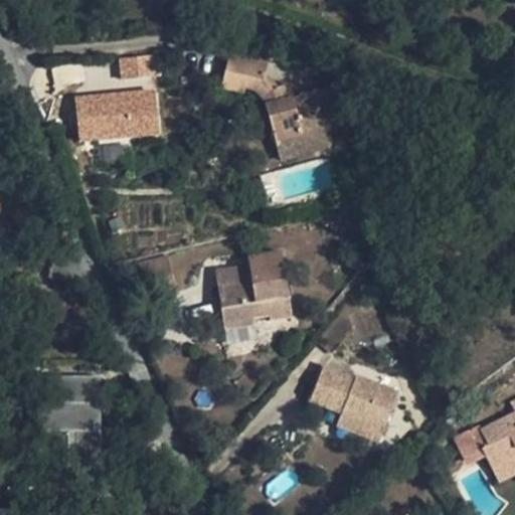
[(160,74),(158,53),(118,57),(120,78),(160,74)]
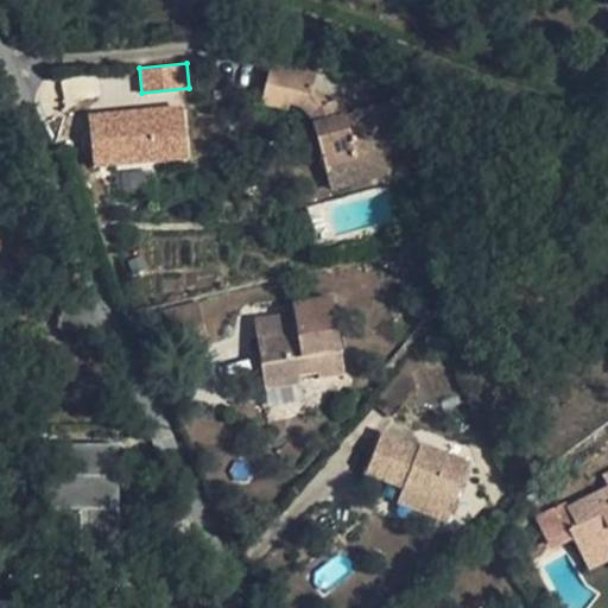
[(391,172),(384,135),(381,127),(377,128),(374,113),(367,114),(366,108),(354,109),(354,114),(344,115),(341,100),(328,103),(314,89),(316,76),(271,65),(263,103),(289,111),(291,105),(299,107),(311,118),(330,189),(391,172)]
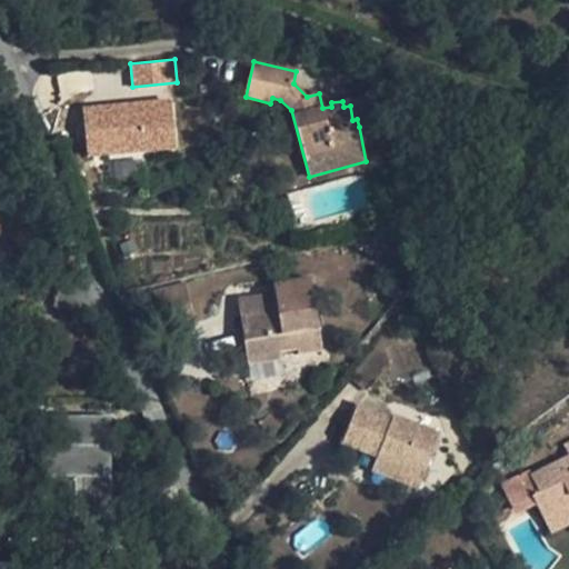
[(355,102),(357,119),(359,127),(376,122),(371,96),(361,98),(361,101),(355,102)]
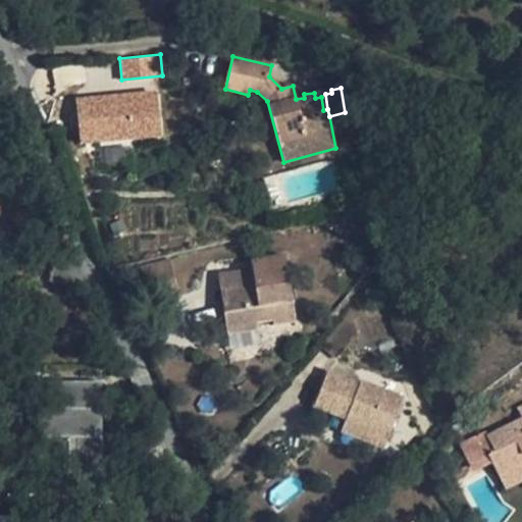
[(162,137),(159,89),(75,95),(79,143),(162,137)]
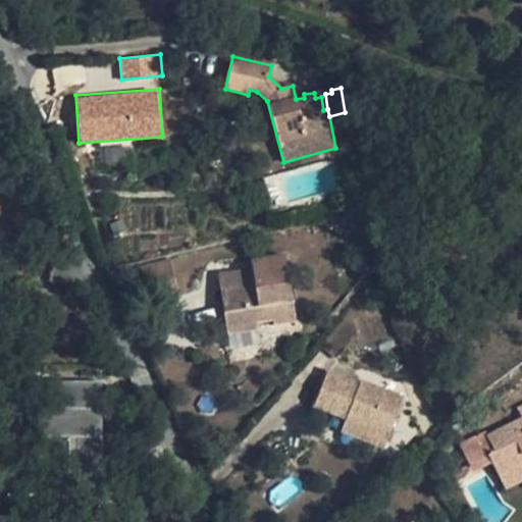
[(297,320),(286,256),(251,261),(253,270),(221,274),(223,291),(220,292),(225,327),(256,322),(273,320),(273,324),(297,320)]
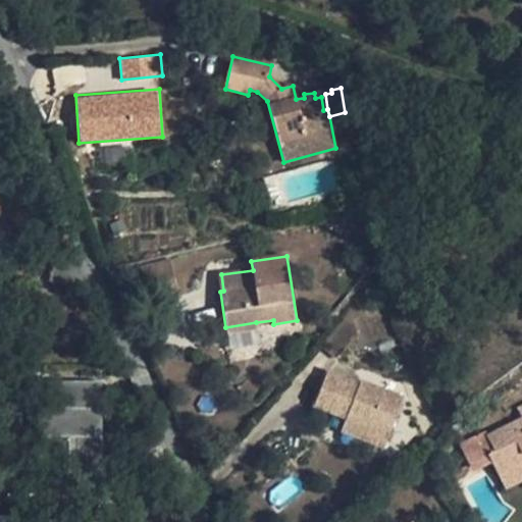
[(361,331),(345,318),(323,345),(340,358),(361,331)]
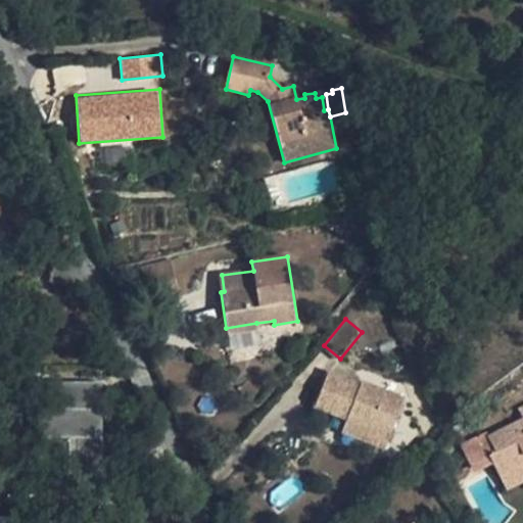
[(258,330),(256,323),(226,328),(227,334),(258,330)]
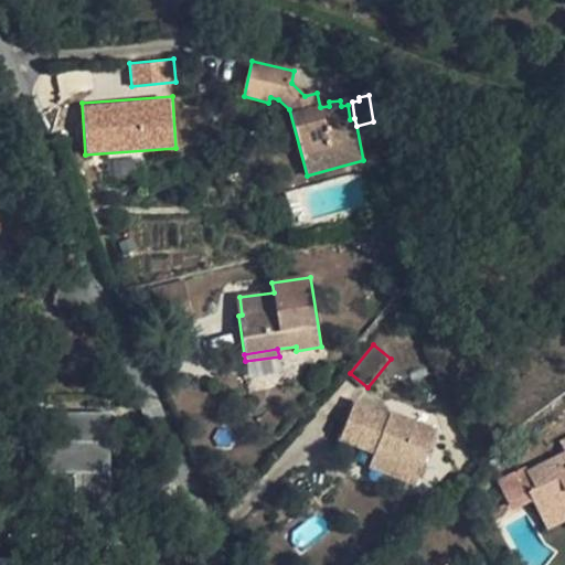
[(374,409),(354,402),(341,440),(374,454),(402,465),(400,471),(418,479),(436,432),(391,413),(390,415),(388,418),(373,413),(374,409)]
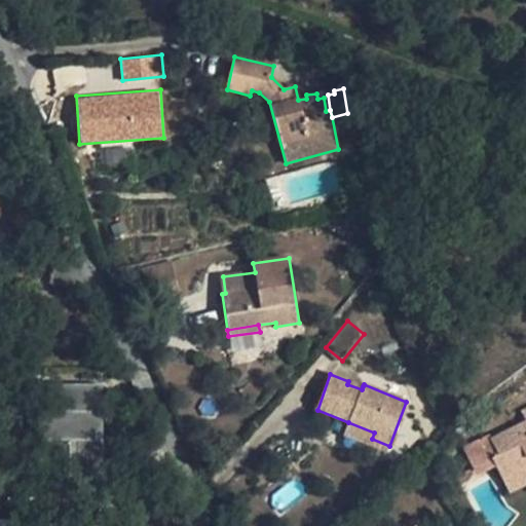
[(45,439),(103,438),(102,383),(44,384),(45,439)]
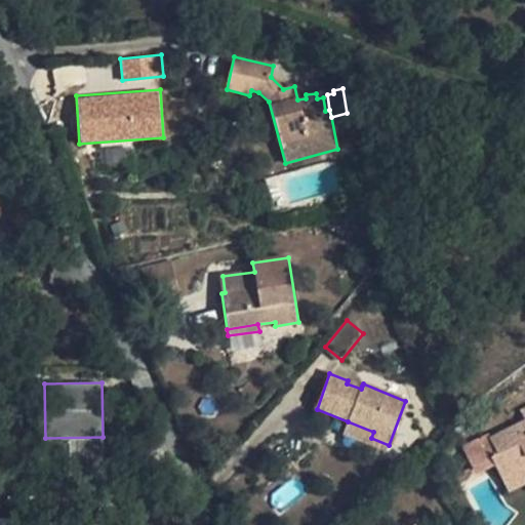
[(524,408),(521,411),(524,418),(524,421),(489,440),(498,455),(491,458),(502,480),(524,468),(524,408)]
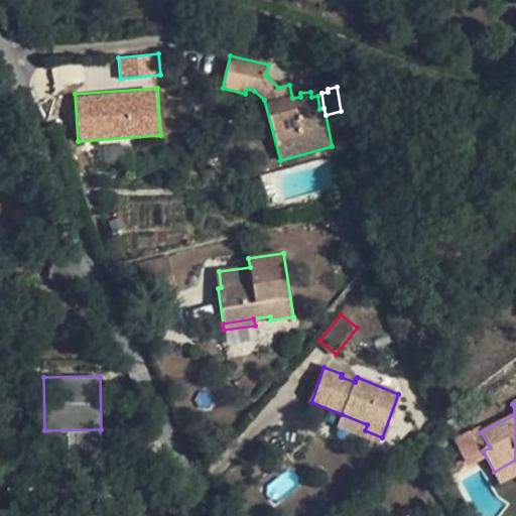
[(367,424),(342,414),(337,427),(379,443),(382,437),(365,430),(367,424)]
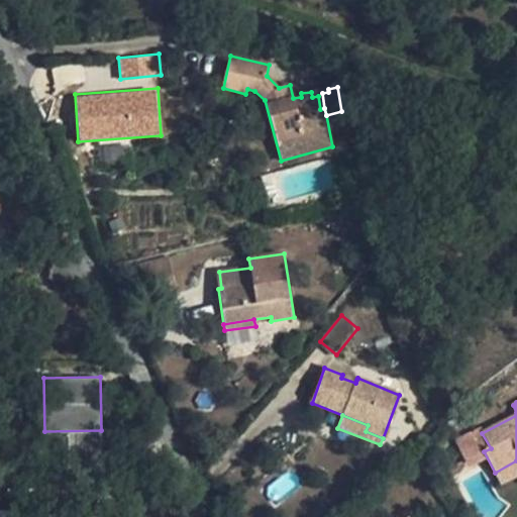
[(516,474),(516,460),(495,473),(499,483),(516,474)]
